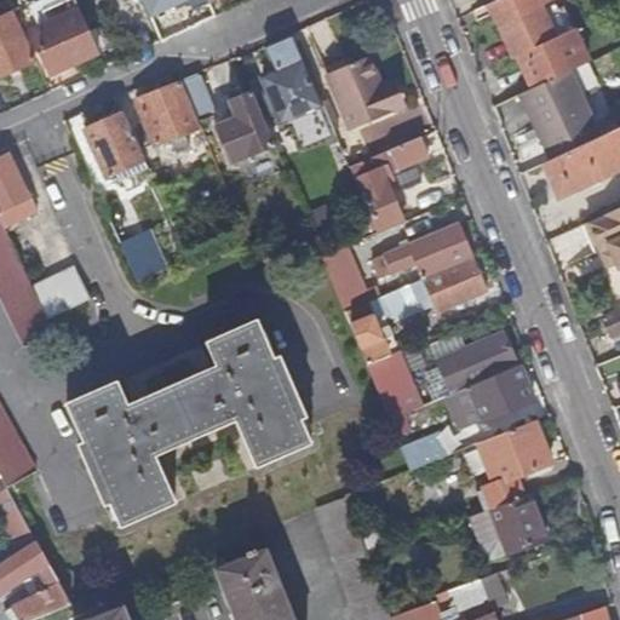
[(3,0),(3,1),(9,15),(15,11),(9,0),(3,0)]
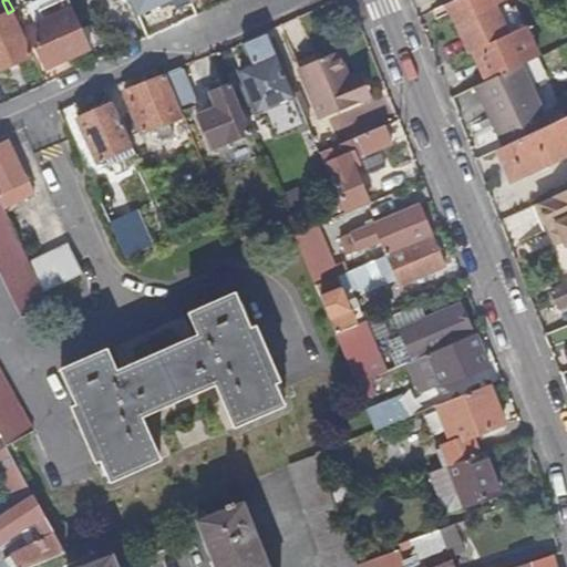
[(45,19),(72,7),(69,0),(57,0),(40,8),(45,19)]
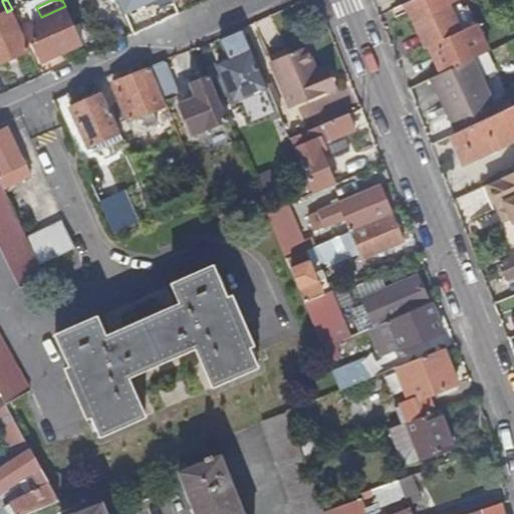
[(448,4),(455,0),(411,0),(407,2),(428,48),(432,46),(444,71),(471,58),(488,50),(477,25),(461,33),(448,4)]
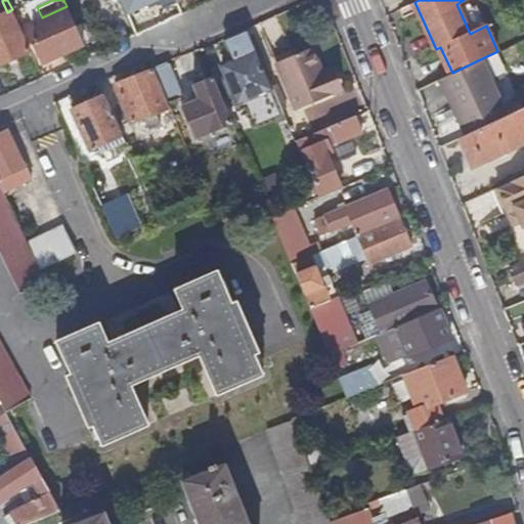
[(473,0),(464,0),(456,4),(470,34),(486,26),(473,0)]
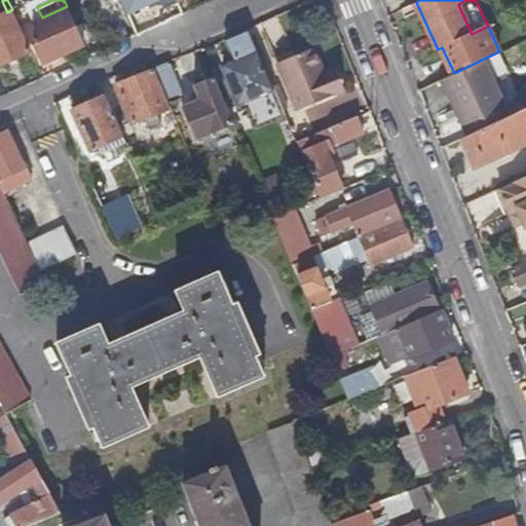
[(84,42),(74,22),(67,6),(42,17),(32,23),(39,39),(35,41),(44,62),(84,42)]
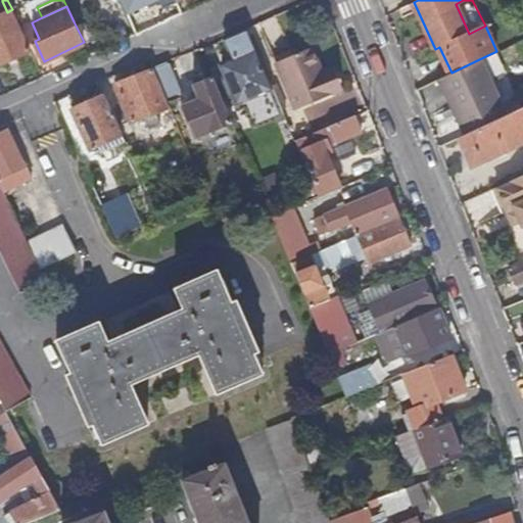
[(0,63),(31,49),(12,9),(7,12),(0,14),(0,63)]
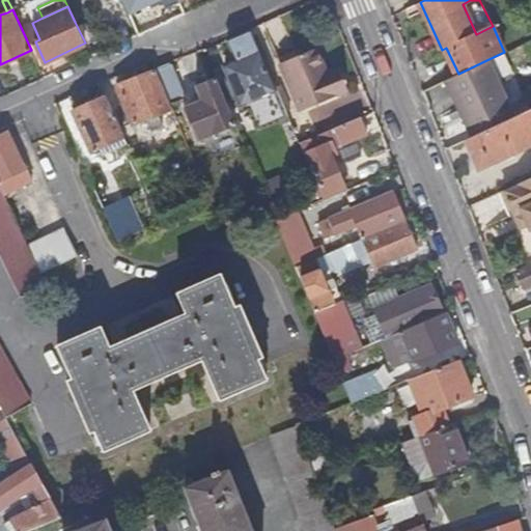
[(276,89),(250,31),(227,40),(236,62),(225,66),(230,79),(223,82),(234,108),(276,89)]
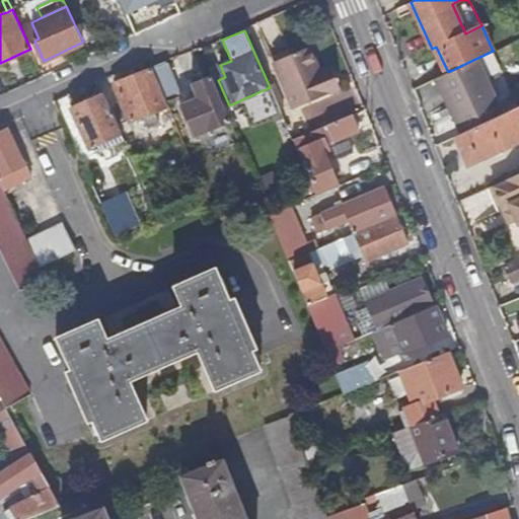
[(293,108),(336,91),(328,75),(322,78),(319,70),(309,47),(273,63),(293,108)]
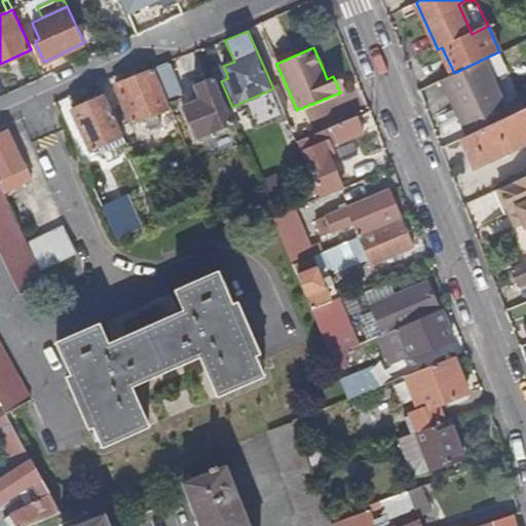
[(466,136),(508,116),(482,60),(454,73),(445,77),(461,112),(457,114),(466,136)]
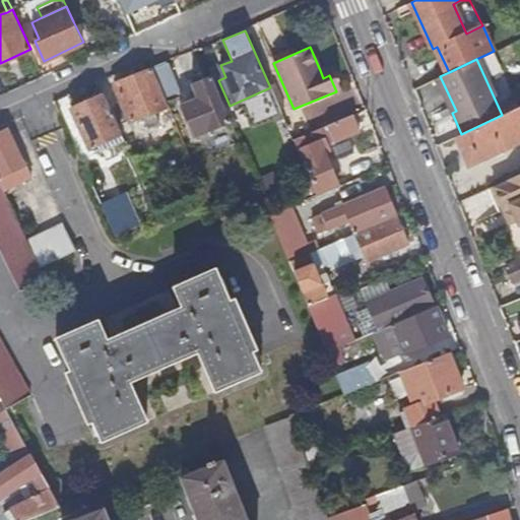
[(169,63),(152,69),(165,99),(181,92),(169,63)]
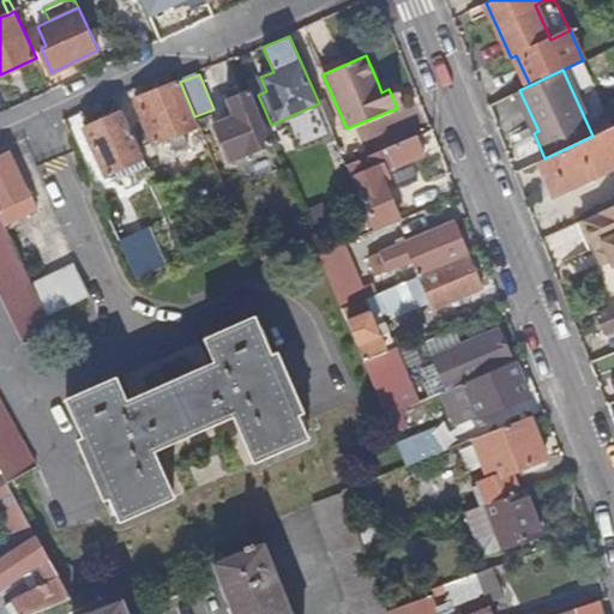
[(378,83),(381,92),(389,89),(385,80),(378,83)]
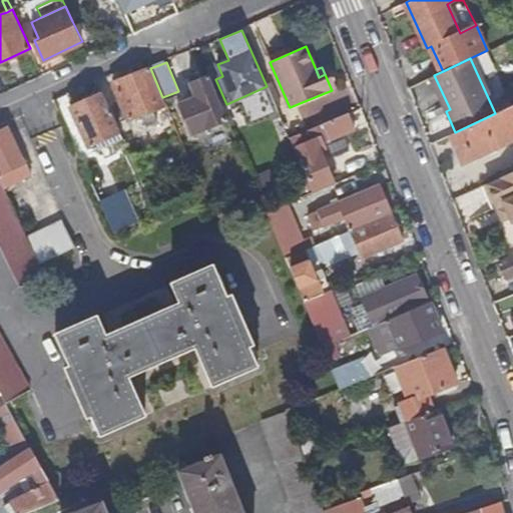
[(149,69),(113,84),(128,121),(140,116),(145,127),(156,123),(151,111),(165,106),(149,69)]
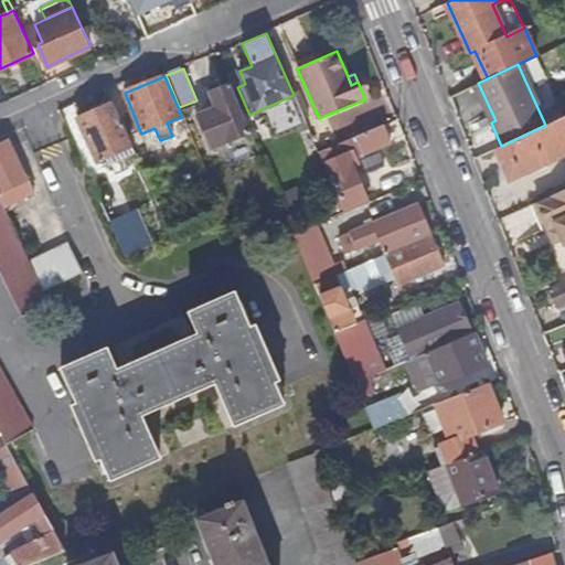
[(224,145),(251,132),(230,84),(209,93),(215,107),(195,115),(202,134),(210,150),(224,145)]
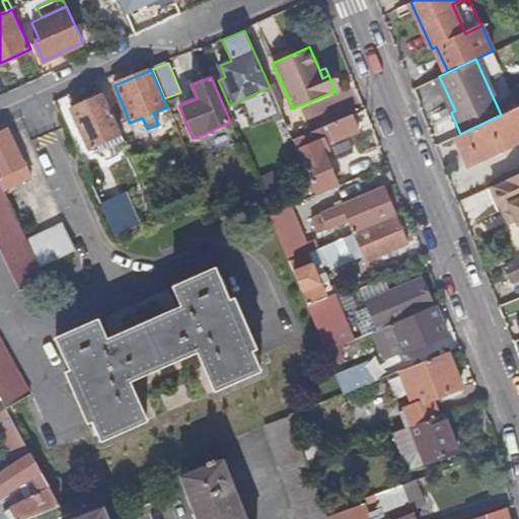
[(120,135),(101,96),(70,112),(88,150),(92,148),(98,145),(100,150),(106,148),(103,143),(120,135)]
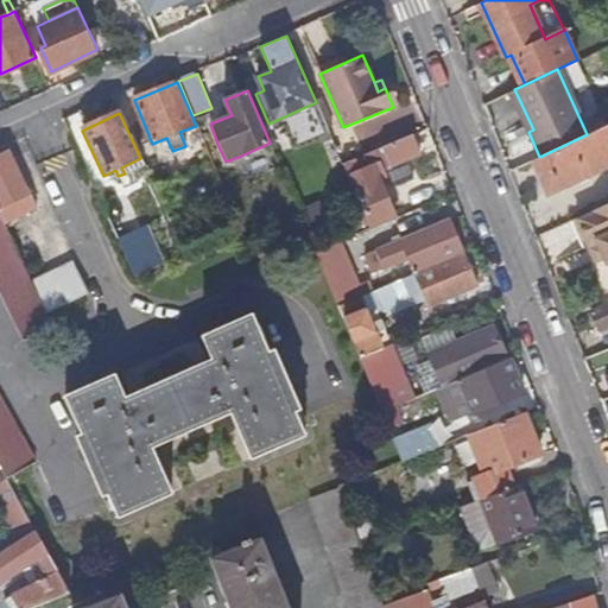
[(607,124),(587,134),(539,157),(532,159),(549,192),(607,164),(607,124)]
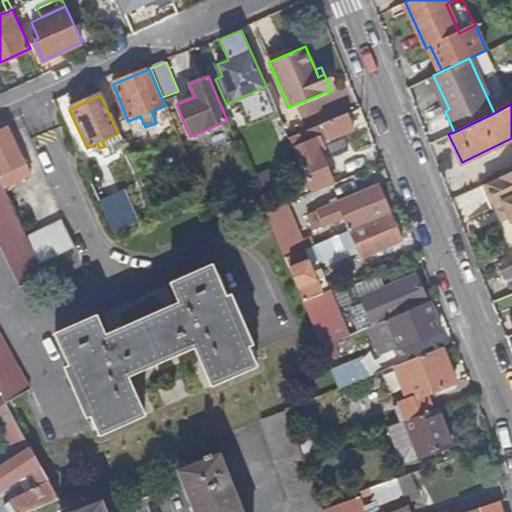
[(347,114),(320,125),(323,131),(325,130),(329,140),(353,130),(347,114)]
